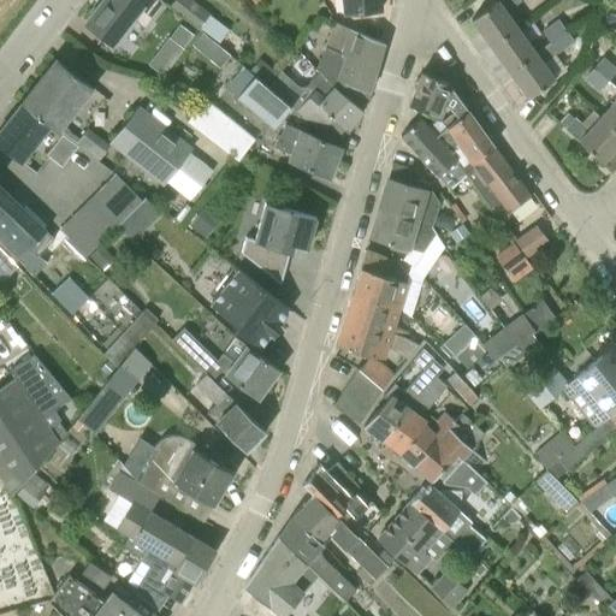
[(102,0),(86,22),(114,45),(134,19),(140,24),(146,16),(150,19),(164,3),(160,0),(102,0)]
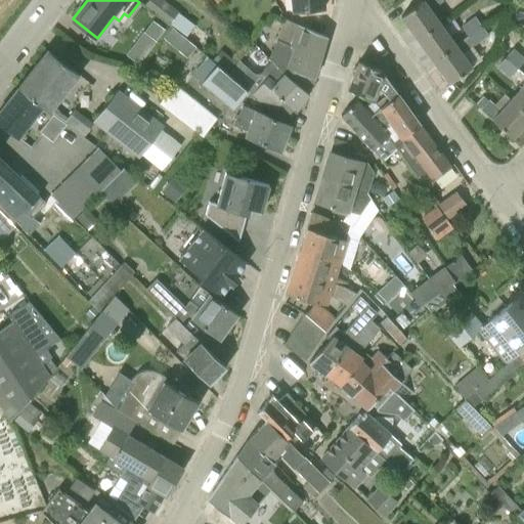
[(170,24),(179,12),(164,0),(149,0),(145,4),(170,24)]
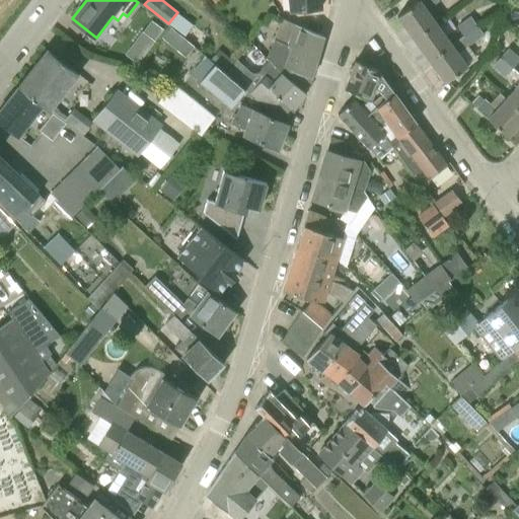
[(320,0),(287,0),(288,11),(321,7),(320,0)]
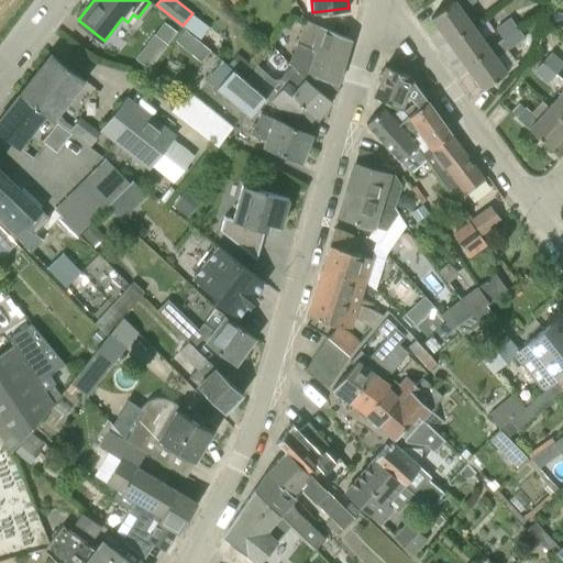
[(448,42),(473,23),(463,11),(476,0),(475,0),(453,0),(430,17),(448,42)]
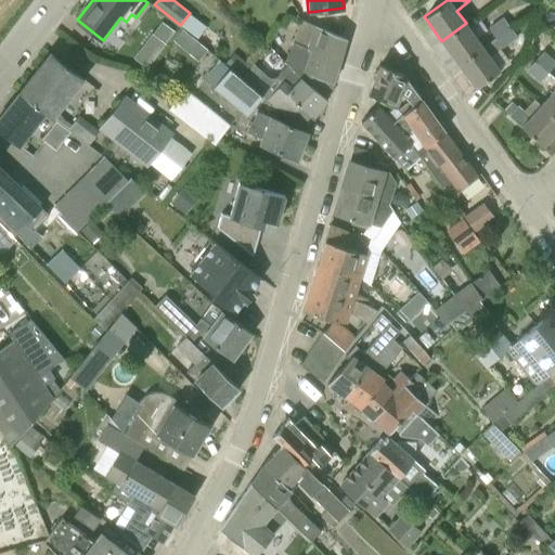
[(494,37),(510,26),(508,26),(504,18),(502,16),(487,27),(494,37)]
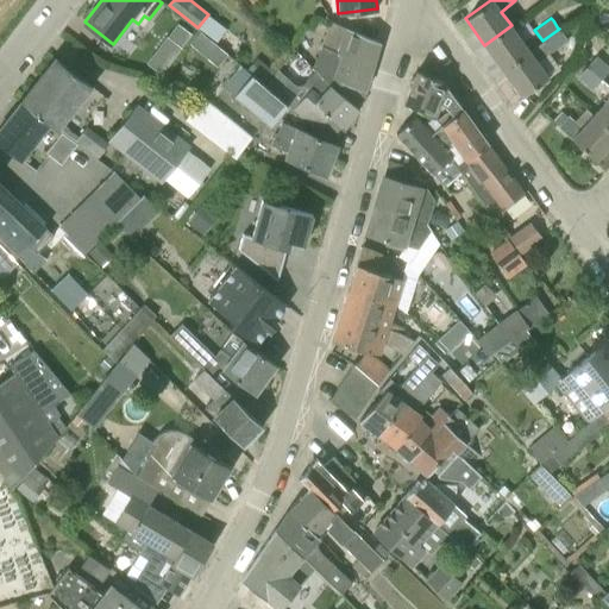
[(332,22),(321,45),(336,52),(345,29),(345,27),(332,22)]
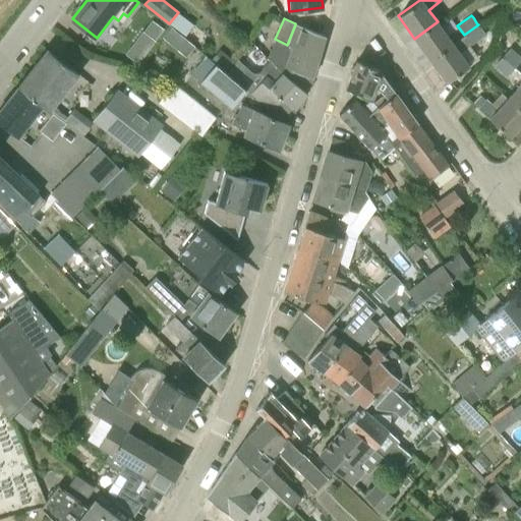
[(430,60),(453,43),(446,34),(438,21),(414,39),(430,60)]
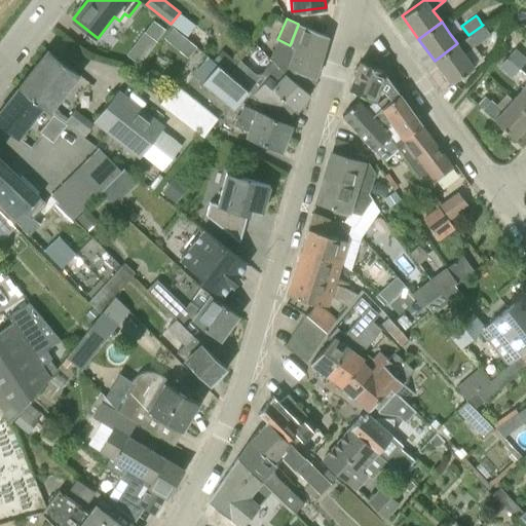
[(328,36),(298,25),(290,45),(277,39),(273,37),(267,55),(284,73),(309,94),(314,78),(328,36)]
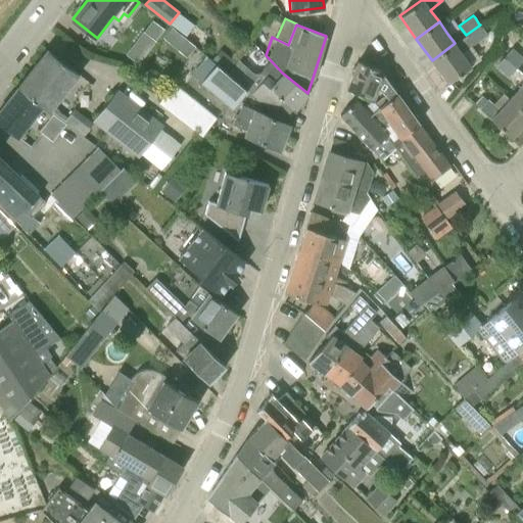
[(466,35),(473,45),(487,35),(480,25),(466,35)]
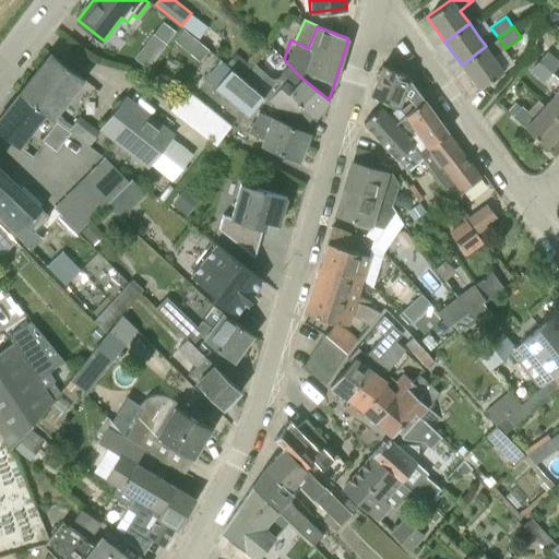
[(137,55),(151,64),(168,39),(155,30),(137,55)]
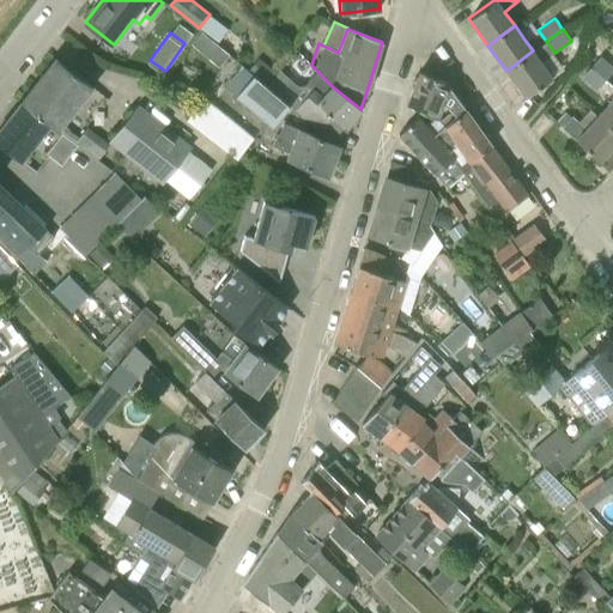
[(552,78),(540,61),(533,50),(507,71),(526,97),(552,78)]
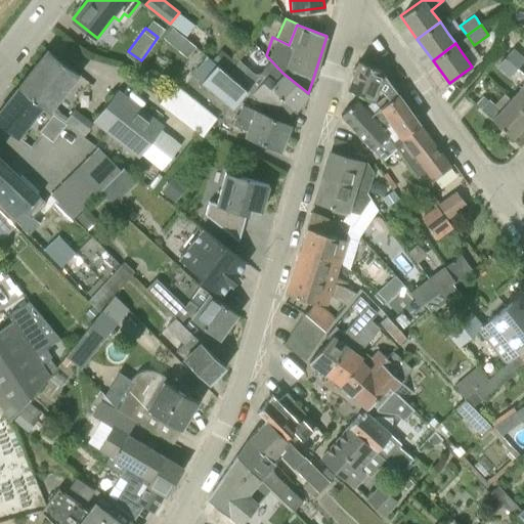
[(517,70),(523,61),(523,58),(513,48),(505,57),(517,70)]
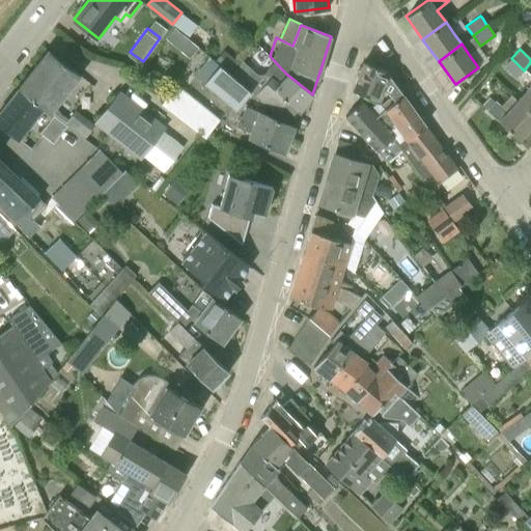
[(17,89),(43,108),(51,114),(80,76),(48,51),(17,89)]
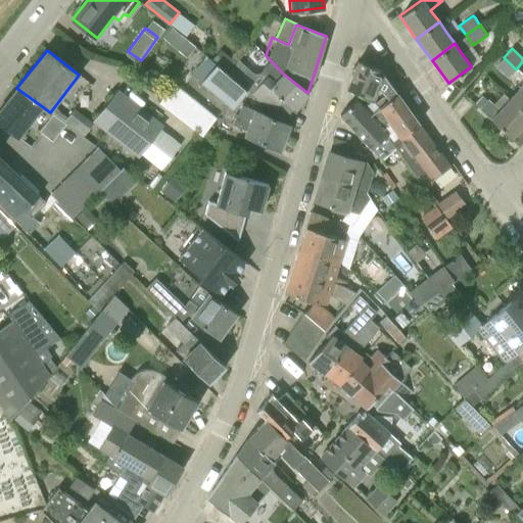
[(241,78),(238,82),(206,56),(191,74),(232,108),(250,86),(241,78)]
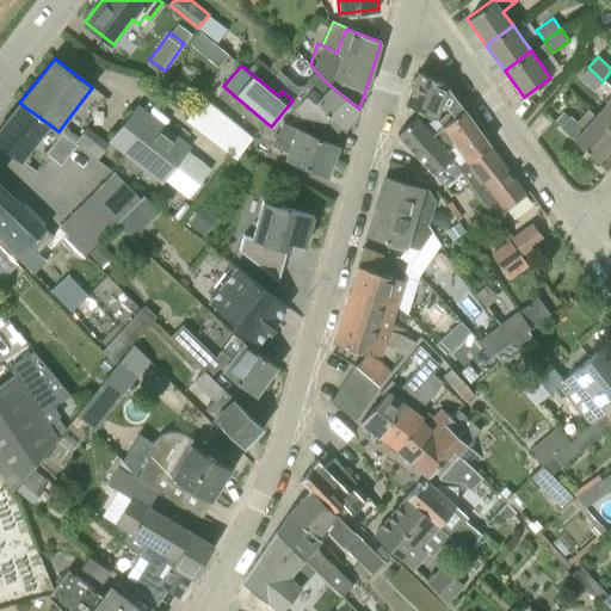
[(603,81),(588,67),(579,76),(594,90),(603,81)]
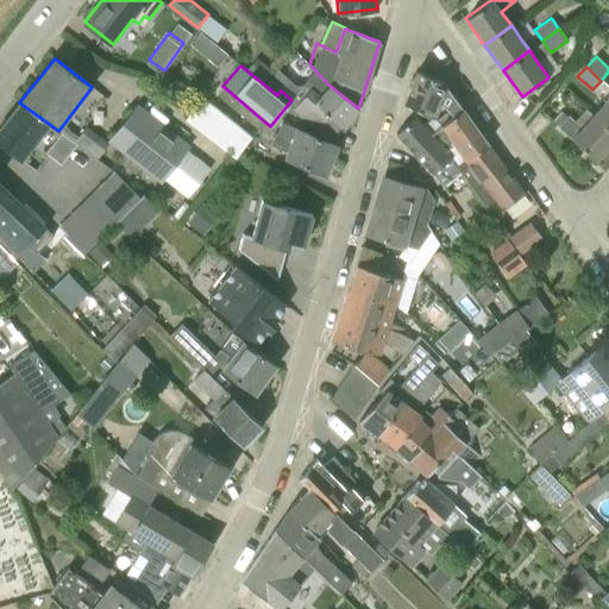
[(428,132),(463,108),(444,82),(418,70),(403,102),(431,114),(421,124),(428,132)]
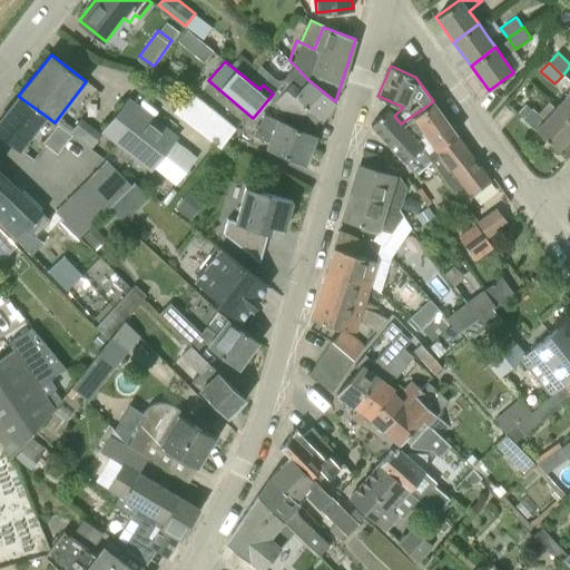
[(318,123),(335,101),(307,79),(300,88),(291,82),(274,101),(301,123),(308,112),(318,123)]
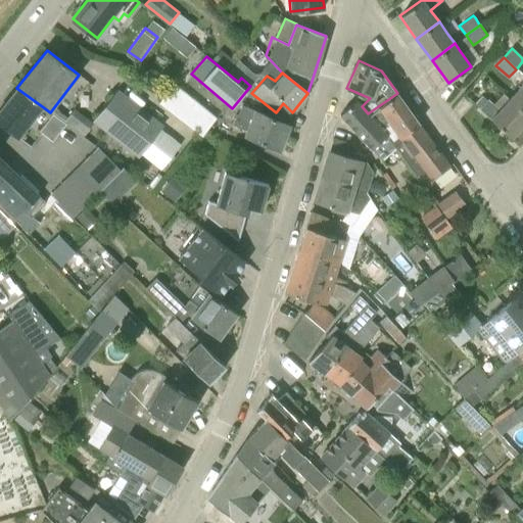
[(522,82),(518,88),(509,98),(522,111),(522,82)]
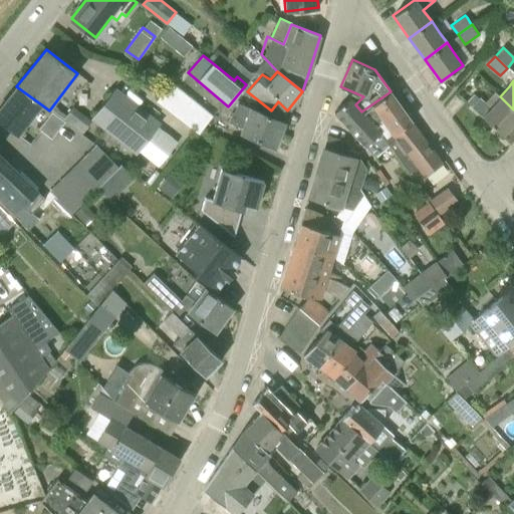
[(41,104),(16,86),(0,106),(0,121),(18,135),(41,104)]
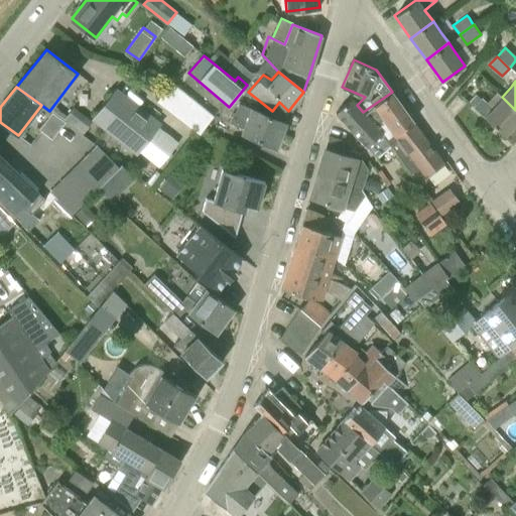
[(139,151),(158,127),(161,123),(116,88),(92,120),(136,155),(139,151)]
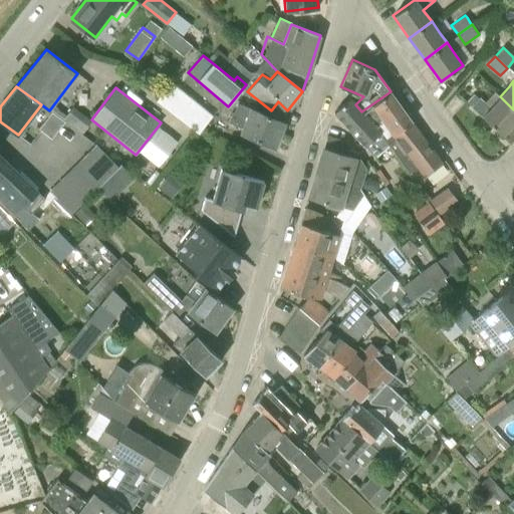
[(392,136),(412,121),(391,91),(361,111),(380,133),(382,132),(379,129),(384,125),(392,136)]
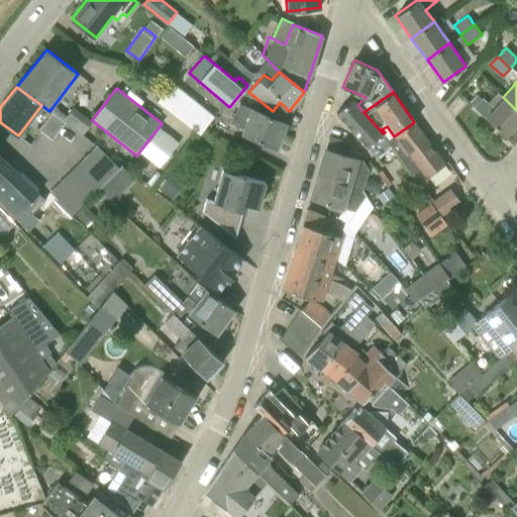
[(516,110),(503,97),(494,108),(485,117),(505,136),(516,122),(516,110)]
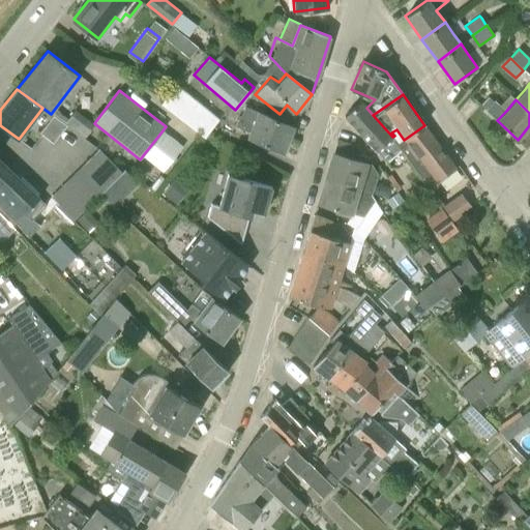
[(500,106),(494,100),(487,110),(497,120),(506,111),(500,106)]
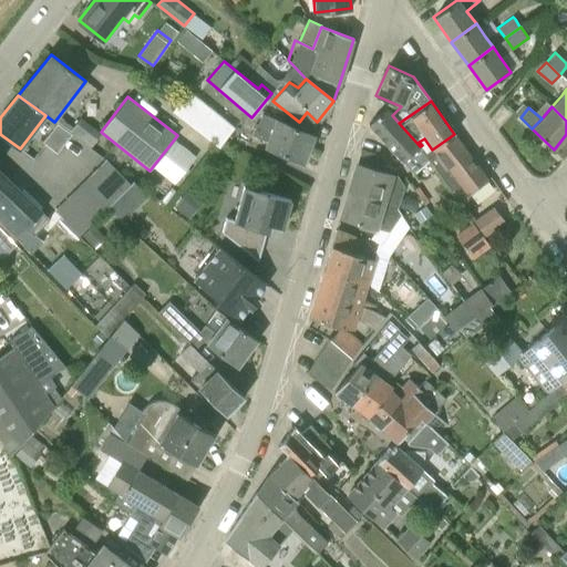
[(403,162),(420,146),(399,123),(392,115),(385,109),(369,123),(403,162)]
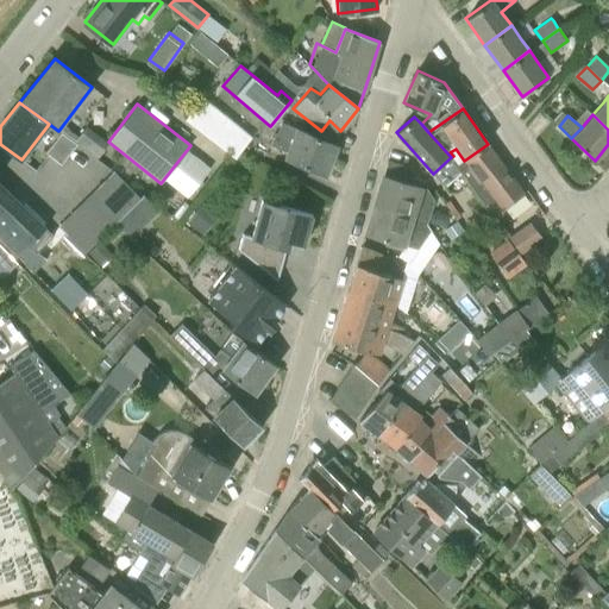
[(337,144),(282,123),(281,121),(276,132),(275,132),(270,145),(286,150),(283,156),(325,174),(337,144)]
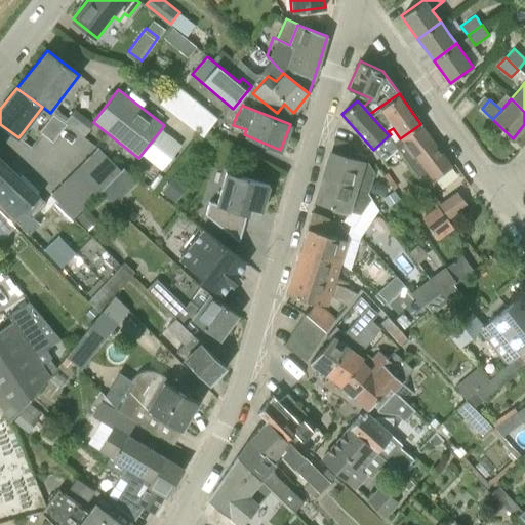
[(76,106),(67,120),(85,132),(94,119),(76,106)]
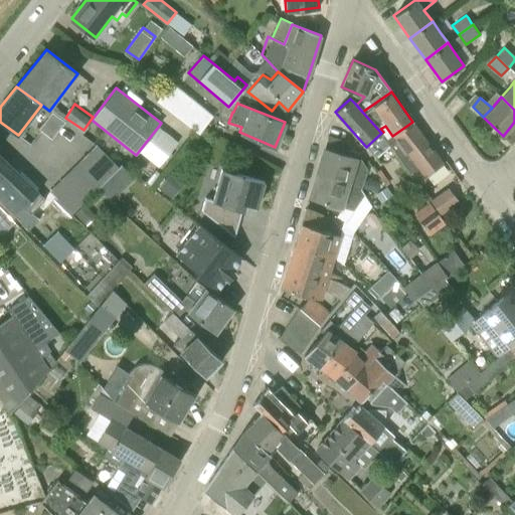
[(198,133),(212,116),(202,108),(188,126),(198,133)]
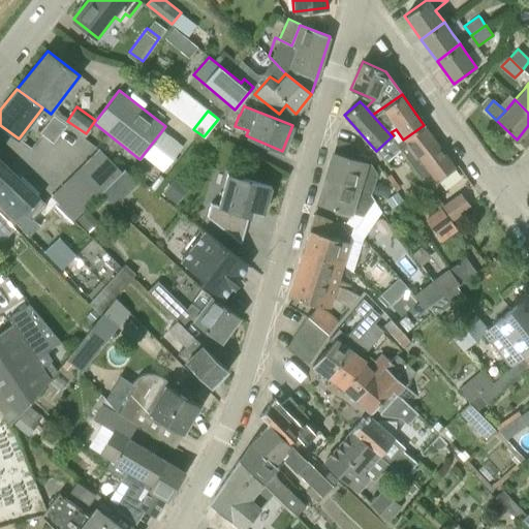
[(56,139),(68,122),(55,112),(42,129),(56,139)]
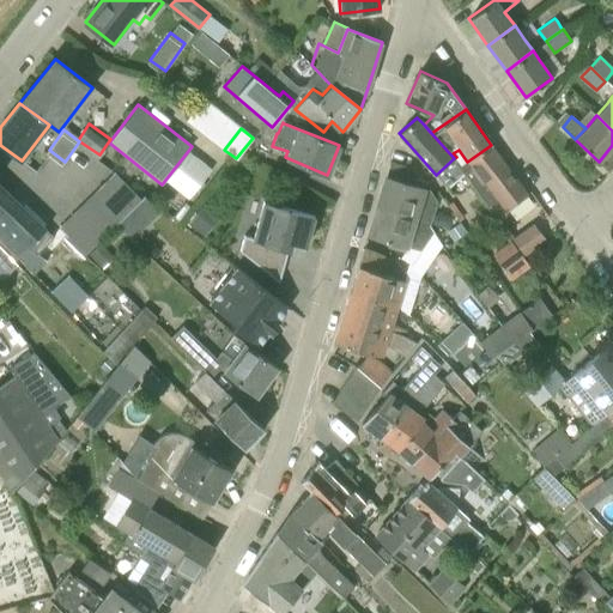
[(454,158),(436,175),(447,188),(463,174),(496,217),(505,210),(527,194),(491,145),(467,162),(460,167),(454,158)]
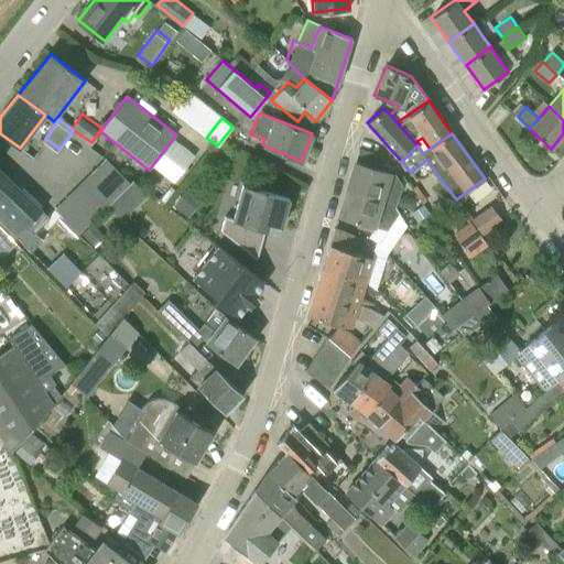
[(346,190),(391,202),(398,181),(396,175),(392,173),(391,172),(392,167),(378,163),(380,154),(359,148),(346,190)]
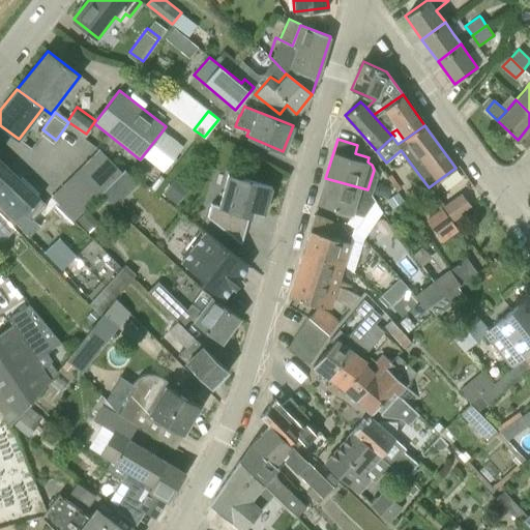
[(122,172),(99,149),(87,162),(110,184),(122,172)]
